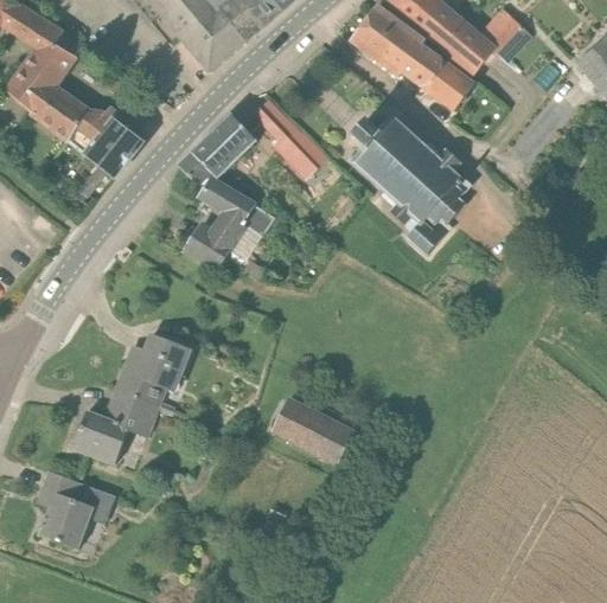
[(82,44),(63,31),(16,0),(0,0),(0,18),(5,13),(44,39),(72,59),(82,44)]
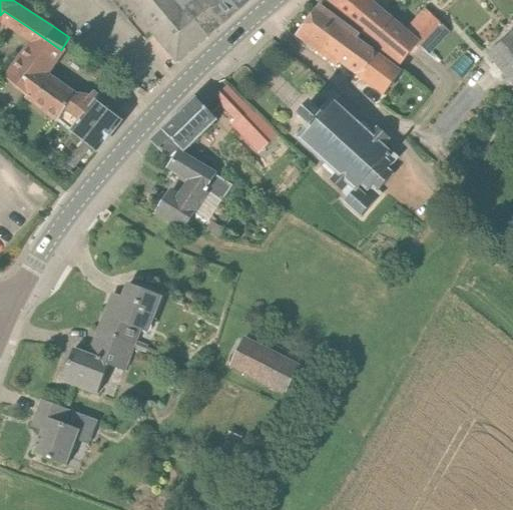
[(125,0),(177,60),(247,0),(125,0)]
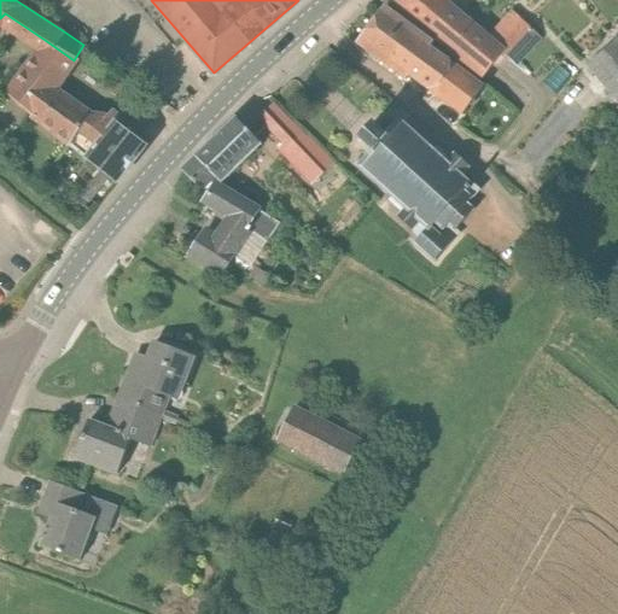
[(499,42),(447,0),(394,0),(483,74),(505,51),(516,60),(540,34),(522,17),(499,42)]
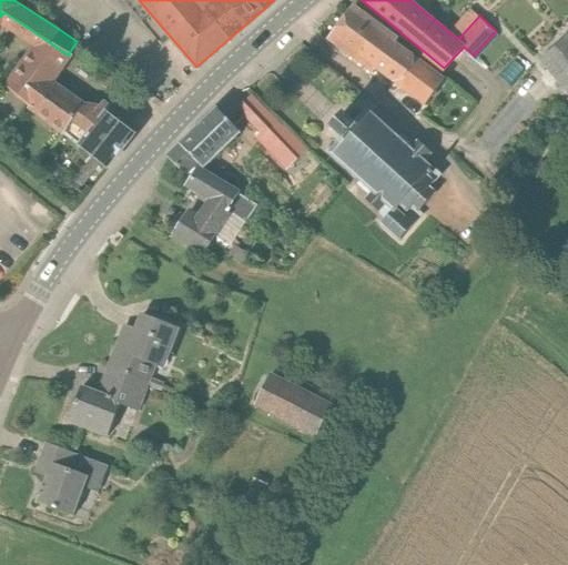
[(394,41),(398,37),(354,3),(328,38),(373,70),(376,66),(425,101),(439,83),(413,63),(412,54),(394,41)]
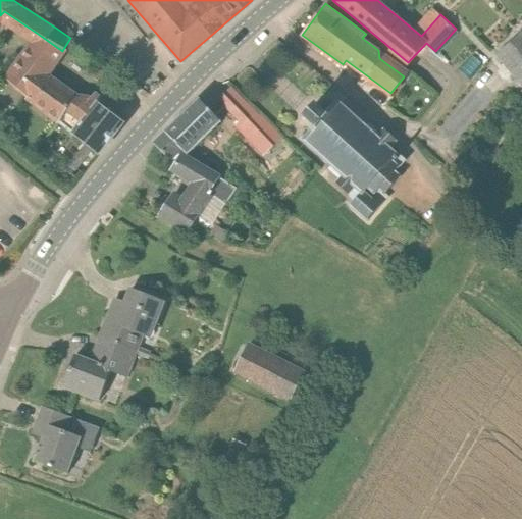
[(521,52),(521,28),(515,36),(511,39),(521,52)]
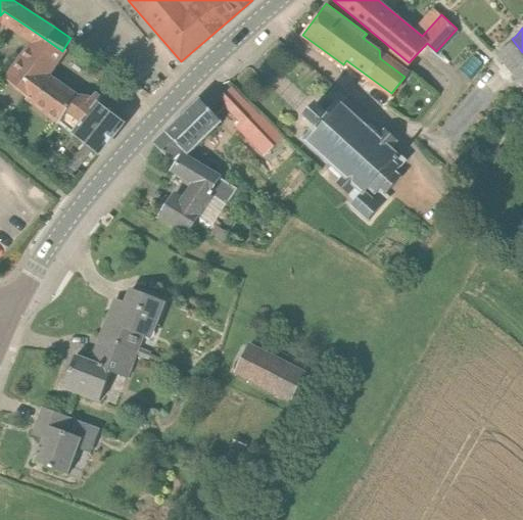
[(46,74),(62,51),(38,34),(7,77),(59,119),(77,93),(46,74)]
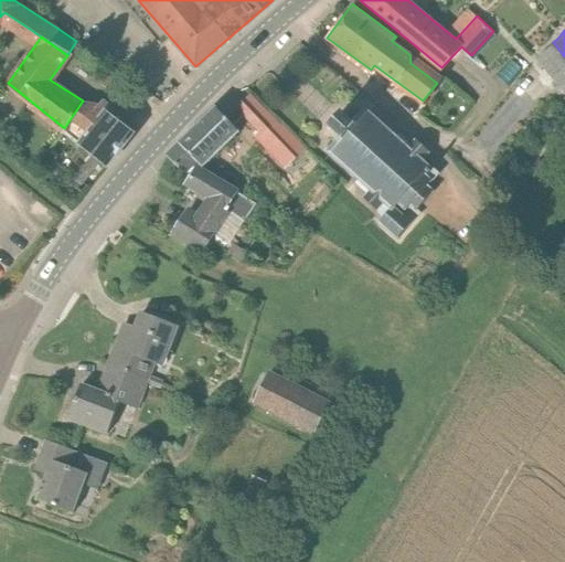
[(564,56),(553,42),(536,56),(564,89),(564,56)]
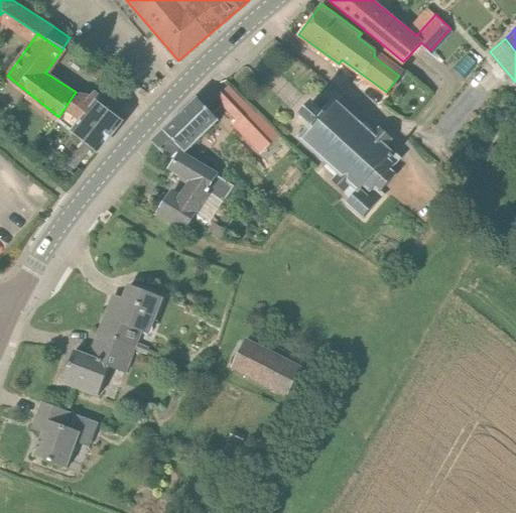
[(218,95),(223,101),(221,103),(236,118),(231,122),(260,151),(277,133),(228,85),(218,95)]
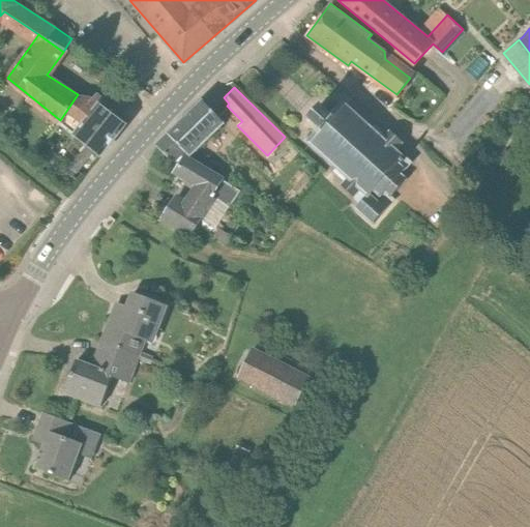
[(126,122),(100,101),(104,97),(96,92),(92,98),(78,94),(60,120),(59,122),(85,143),(68,165),(77,172),(94,150),(99,154),(126,122)]
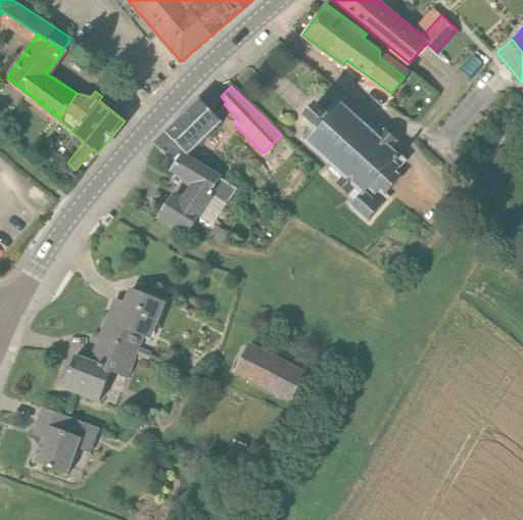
[(187,152),(222,120),(200,97),(154,141),(171,157),(182,146),(187,152)]
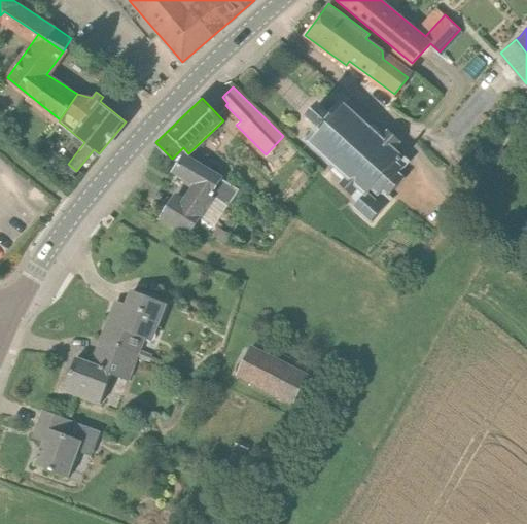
[(372,123),(370,125),(342,99),(341,98),(340,98),(340,99),(339,99),(339,100),(338,103),(329,112),(322,106),(321,103),(320,103),(319,102),(318,102),(317,102),(317,103),(316,104),(316,105),(316,106),(318,108),(312,115),(309,113),(308,113),(307,114),(306,115),(306,116),(307,117),(308,118),(316,127),(309,136),(306,136),(305,137),(305,138),(305,139),(334,165),(331,167),(331,168),(331,169),(342,178),(339,181),(358,200),(354,204),(371,219),(391,197),(389,194),(405,175),(399,170),(409,160),(394,146),(400,140),(387,128),(383,132),(374,123),(373,121),(372,123)]
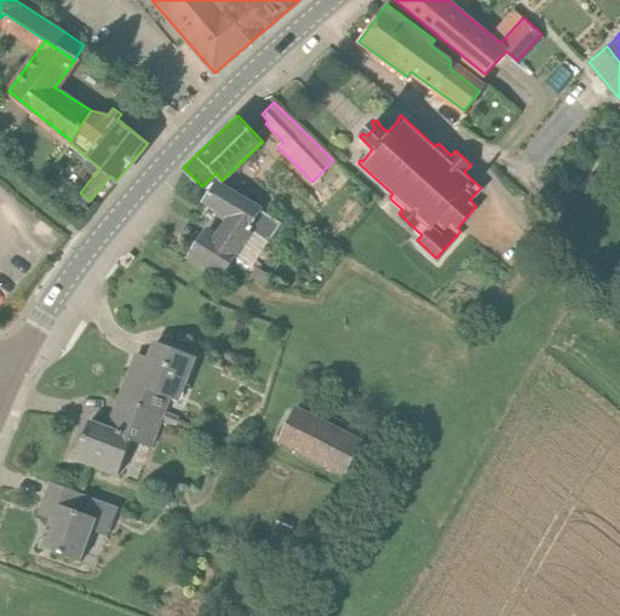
[(281,222),(263,211),(263,209),(217,180),(205,200),(230,214),(218,234),(207,228),(189,254),(219,275),(250,229),(269,241),(281,222)]
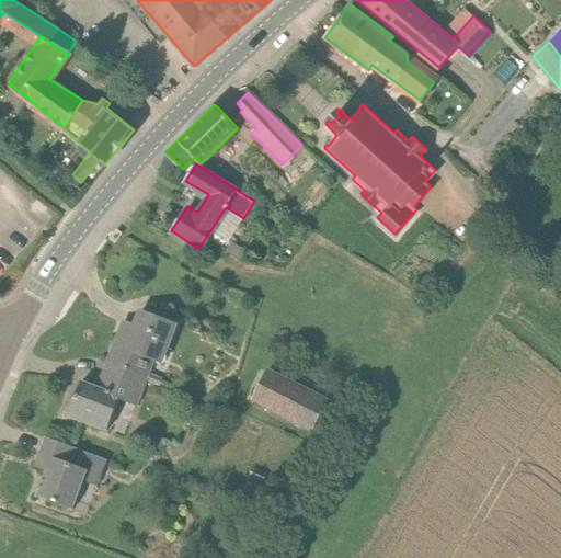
[(239,258),(244,262),(251,252),(244,248),(239,258)]
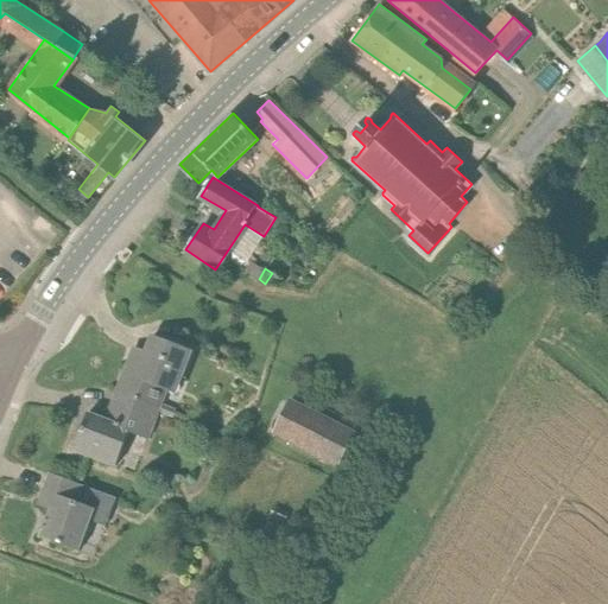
[(192,350),(190,349),(151,334),(145,350),(133,345),(116,389),(158,405),(164,389),(176,393),(192,350)]
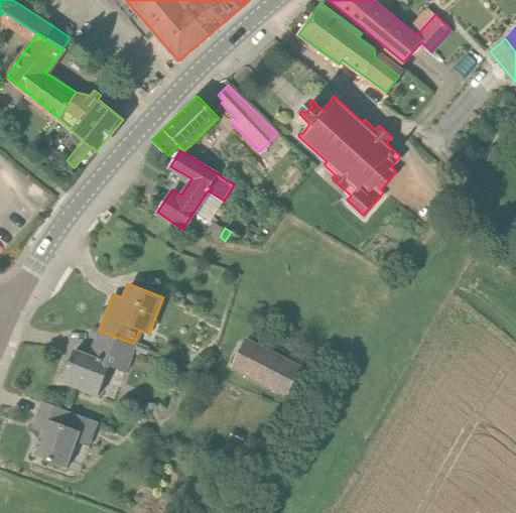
[(125,370),(134,344),(99,331),(90,356),(74,349),(62,379),(99,393),(110,364),(125,370)]
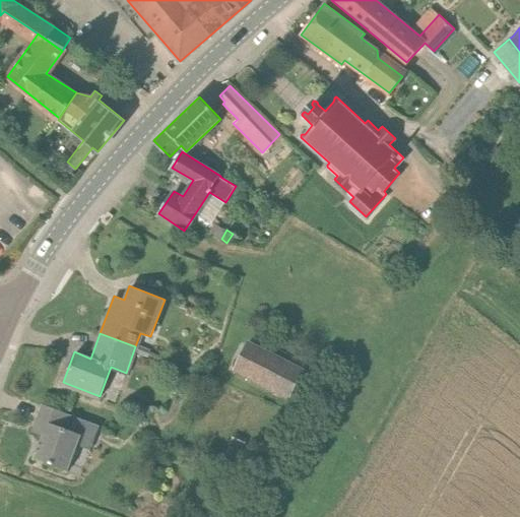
[(249,339),(234,371),(288,400),(305,369),(283,358),(286,352),(255,337),(252,341),(249,339)]
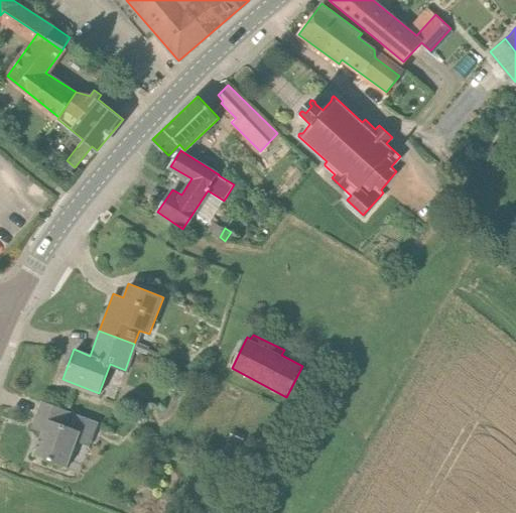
[(89,444),(98,420),(41,399),(36,414),(47,418),(34,454),(67,466),(77,438),(89,444)]
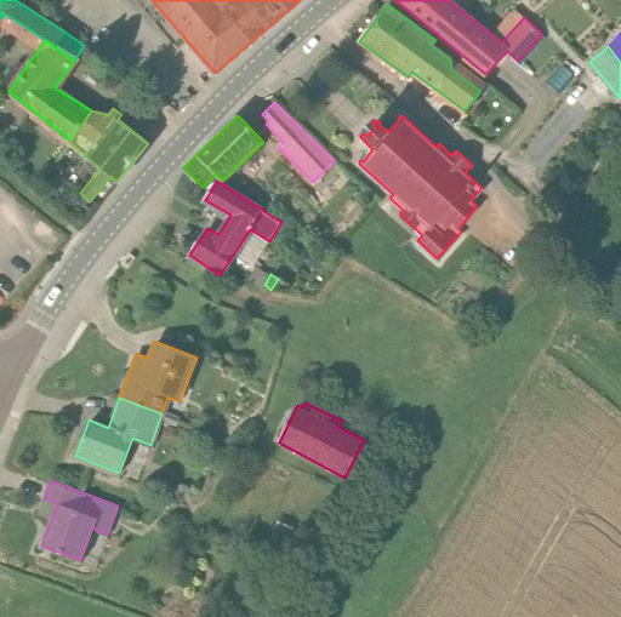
[(279,513),(273,524),(289,532),(295,520),(279,513)]
